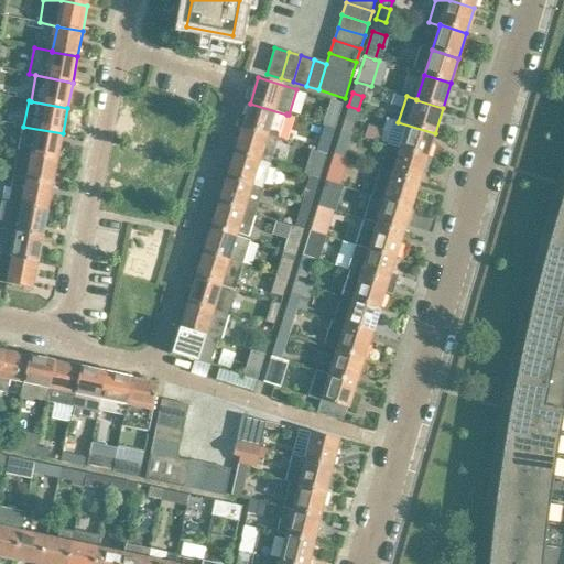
[(335,130),(343,104),(331,100),(323,126),(335,130)]
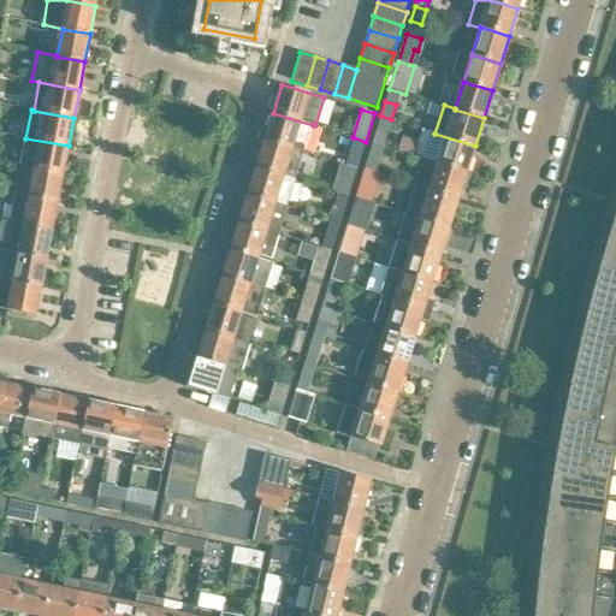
[(303,153),(313,125),(273,113),(265,141),(303,153)]
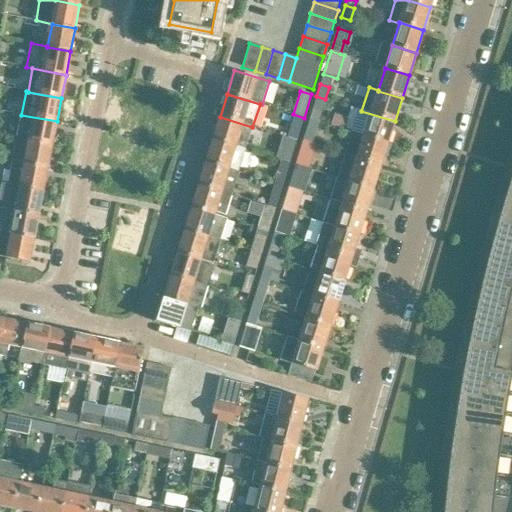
[(322,111),(325,99),(316,96),(313,108),(322,111)]
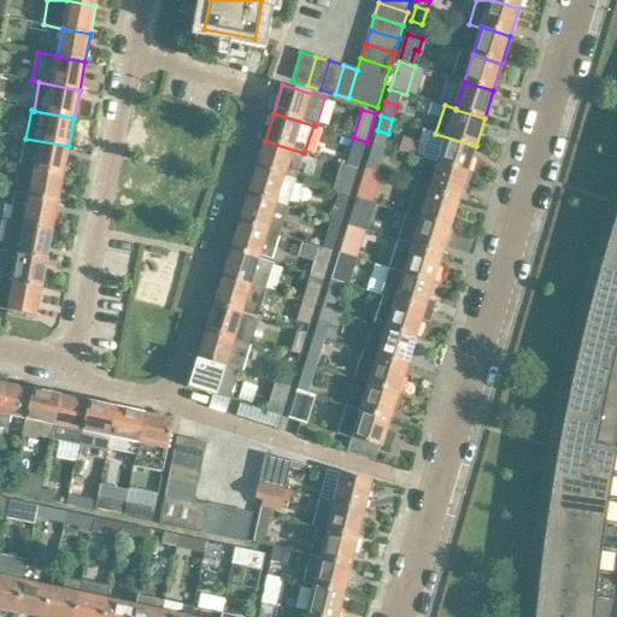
[(468,174),(476,146),(435,134),(432,133),(423,159),(468,174)]
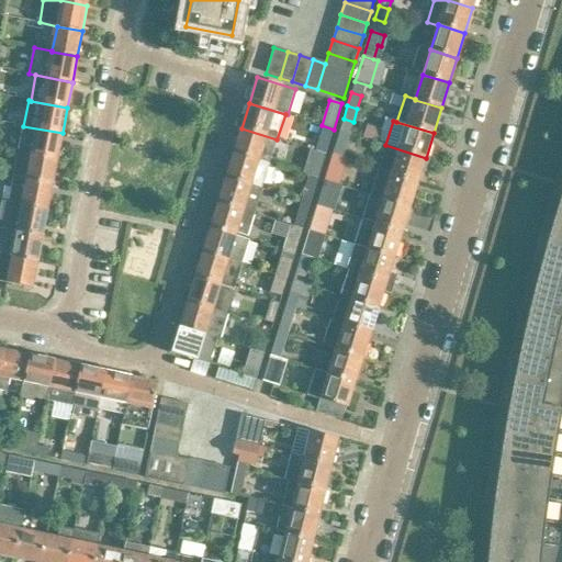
[(57,159),(63,133),(23,126),(19,150),(32,154),(57,159)]
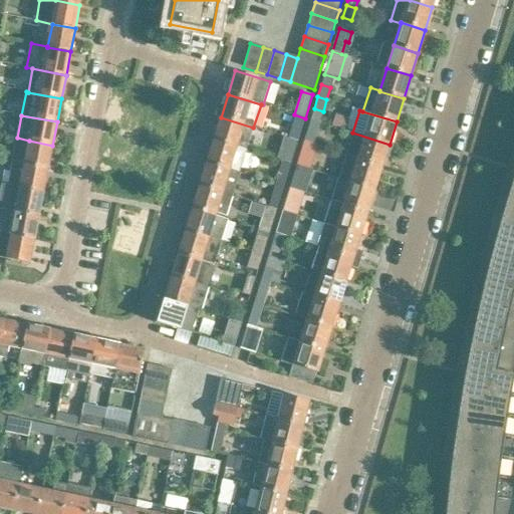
[(247,150),(253,127),(221,117),(214,140),(236,147),(247,150)]
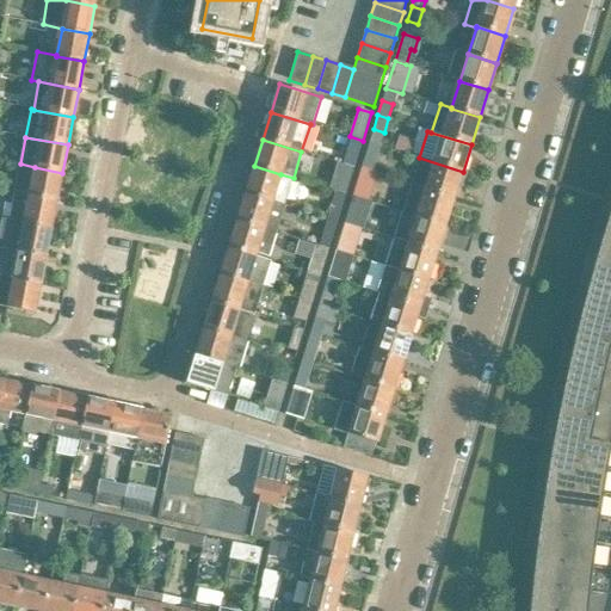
[(371,173),(381,144),(370,141),(360,170),(371,173)]
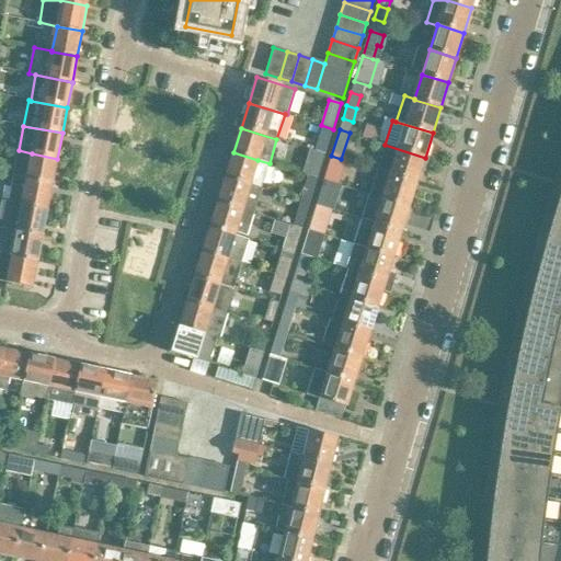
[(325,153),(329,141),(320,138),(316,151),(325,153)]
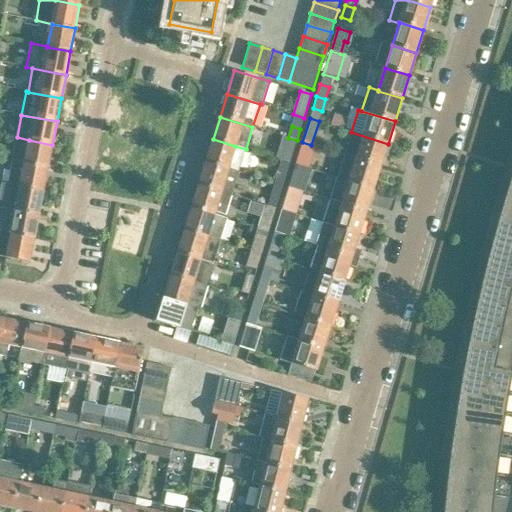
[(388,144),(351,132),(344,155),(347,156),(380,167),(388,144)]
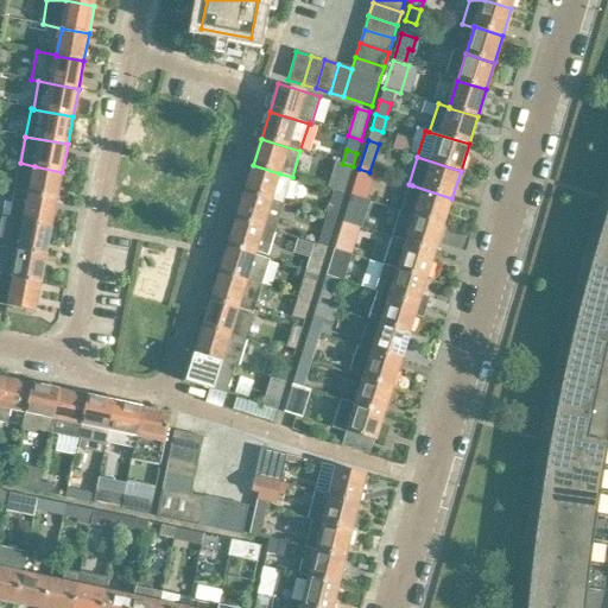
[(344,194),(353,166),(342,164),(336,163),(328,188),(335,190),(335,191),(344,194)]
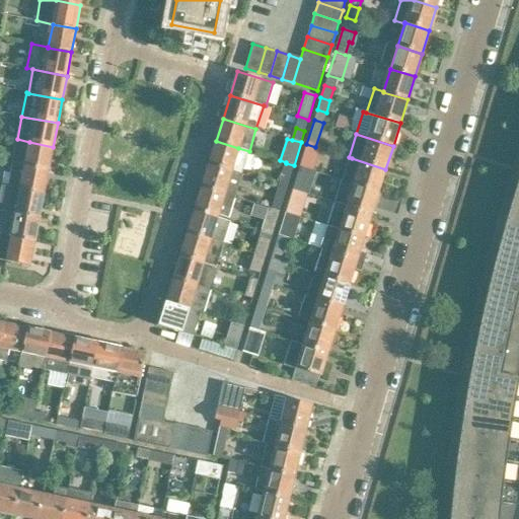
[(231,171),(231,170),(238,148),(216,141),(209,164),(231,171)]
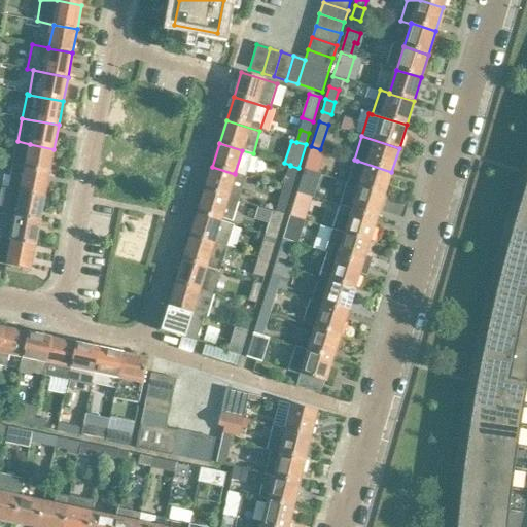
[(49,173),(54,149),(30,144),(26,169),(49,173)]
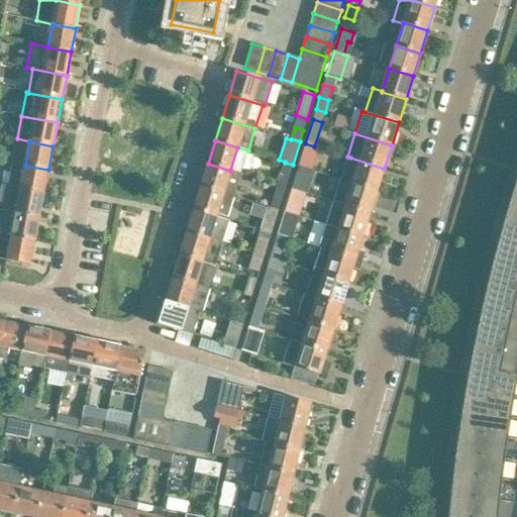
[(319,147),(314,146),(305,143),(298,167),(312,171),(319,147)]
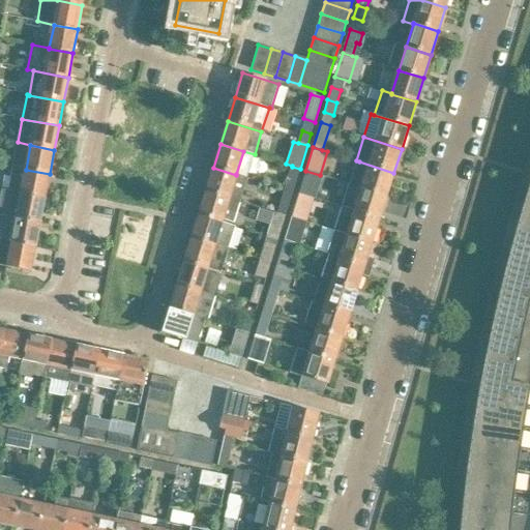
[(386,196),(393,173),(359,162),(352,185),(386,196)]
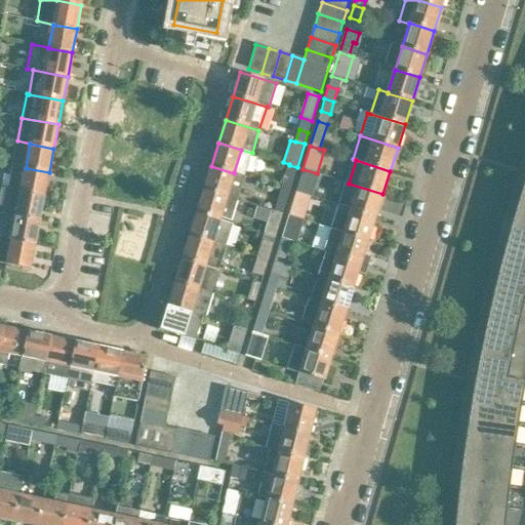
[(45,196),(49,172),(26,168),(12,165),(7,189),(45,196)]
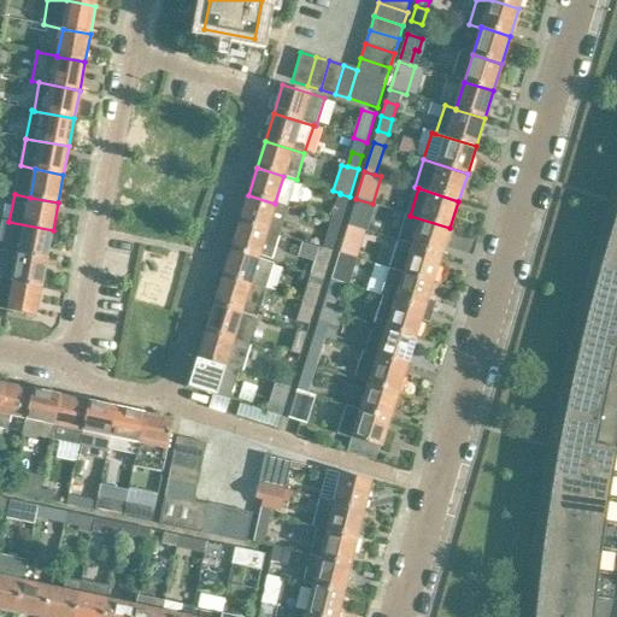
[(340,224),(350,197),(340,194),(330,222),(340,224)]
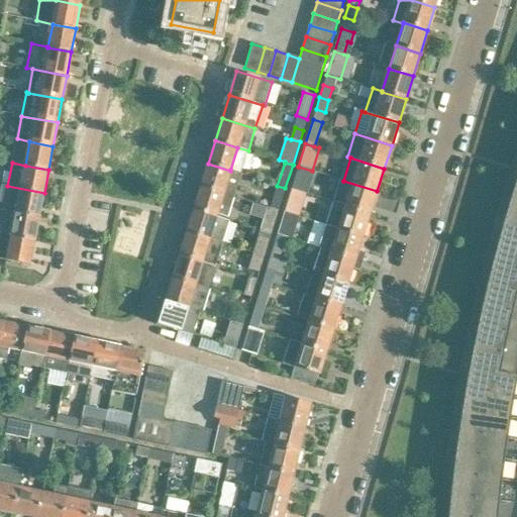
[(234,197),(241,174),(230,170),(230,171),(208,164),(201,187),(234,197)]
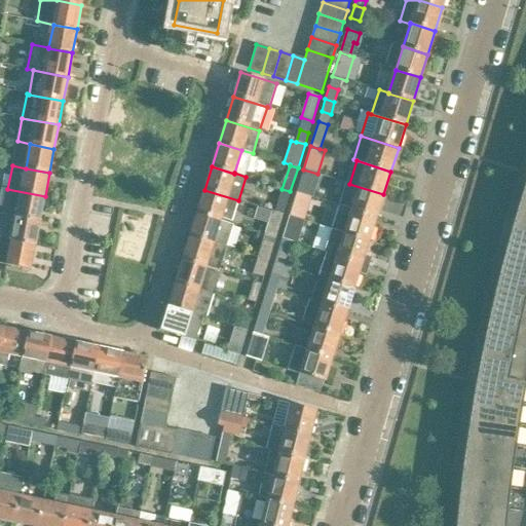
[(300,181),(296,193),(304,195),(307,184),(300,181)]
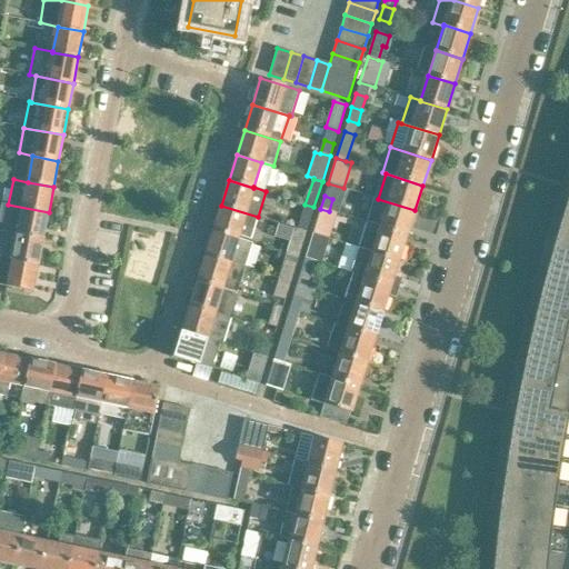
[(407,236),(415,210),(378,199),(375,198),(366,222),(407,236)]
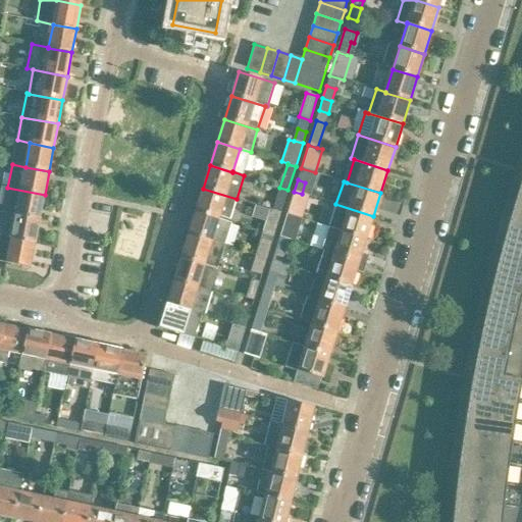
[(0,210),(40,219),(45,195),(7,188),(1,187),(0,195),(0,210)]
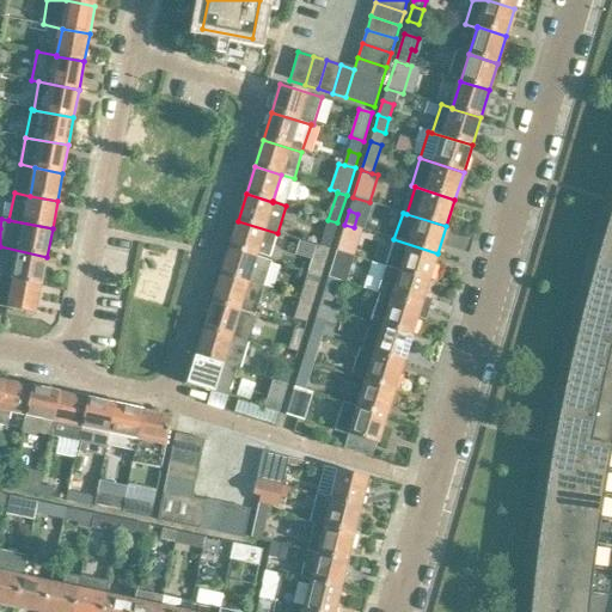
[(329,250),(337,222),(328,220),(320,246),(319,246),(329,250)]
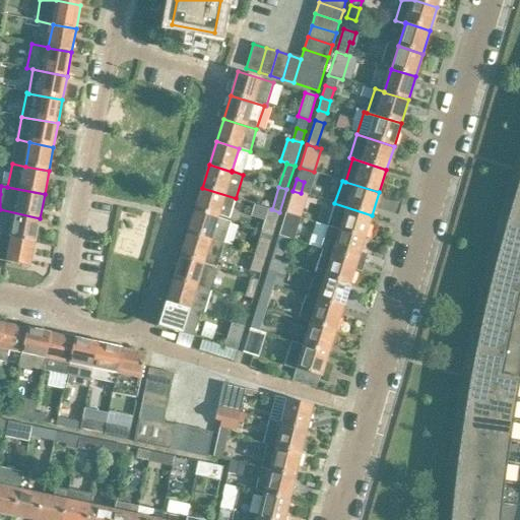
[(229,220),(236,198),(202,188),(194,211),(231,222),(231,221),(229,220)]
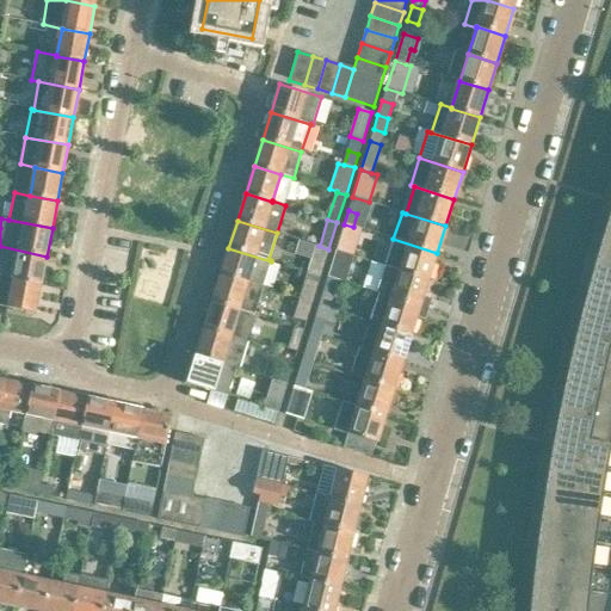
[(353,257),(362,229),(344,224),(335,252),(353,257)]
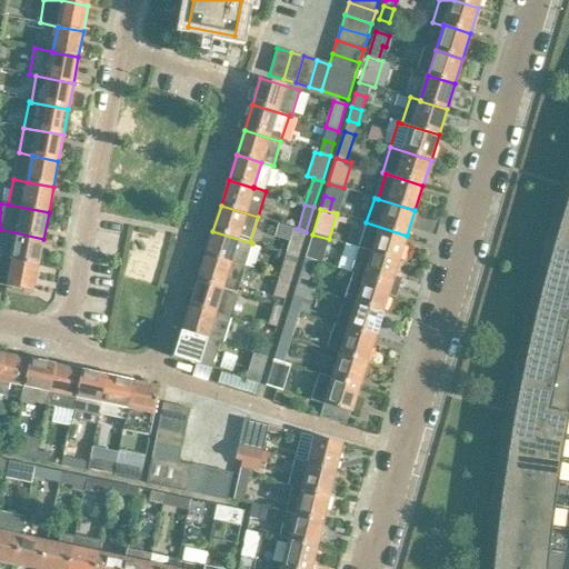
[(568,221),(566,221),(562,231),(559,245),(568,247),(568,221)]
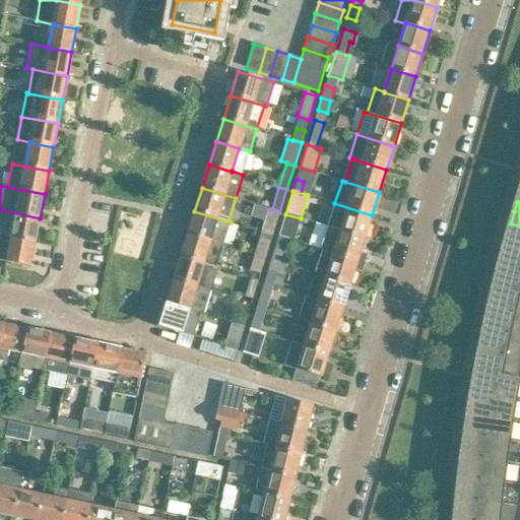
[(365,239),(372,215),(334,203),(327,226),(328,226),(328,228),(365,239)]
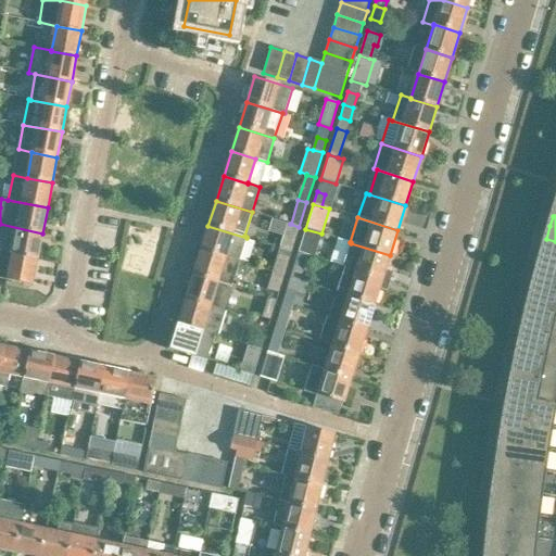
[(287,223),(281,242),(293,245),(299,227),(290,224),(291,224),(287,223)]
